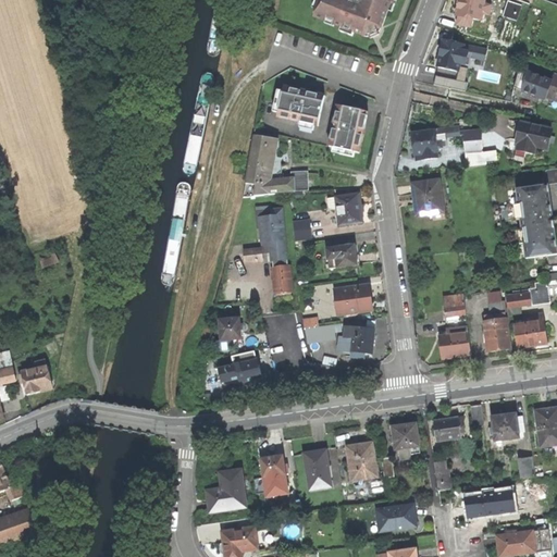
[(363,32),(368,34),(369,36),(370,38),(379,36),(378,33),(378,31),(379,26),(383,27),(388,11),(392,3),(395,5),(396,0),(360,0),(359,3),(350,0),(321,0),(314,17),(325,22),(326,20),(335,23),(334,25),(342,28),(341,32),(353,37),(355,33),(362,36),(363,32)]
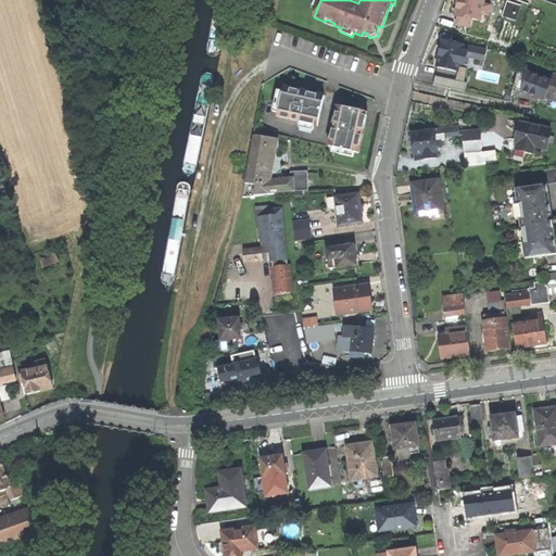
[(480,0),(456,0),(454,16),(465,17),(464,22),(468,22),(469,19),(478,20),(479,14),(487,15),(488,5),(480,4),(480,0)]
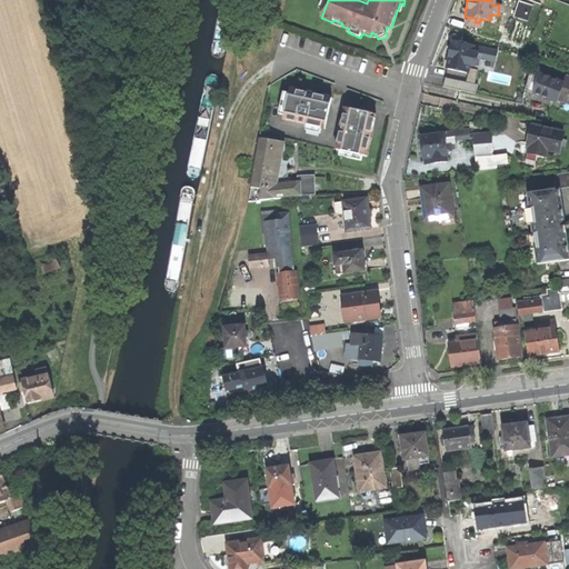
[(532,6),(519,1),(513,17),(527,21),(532,6)]
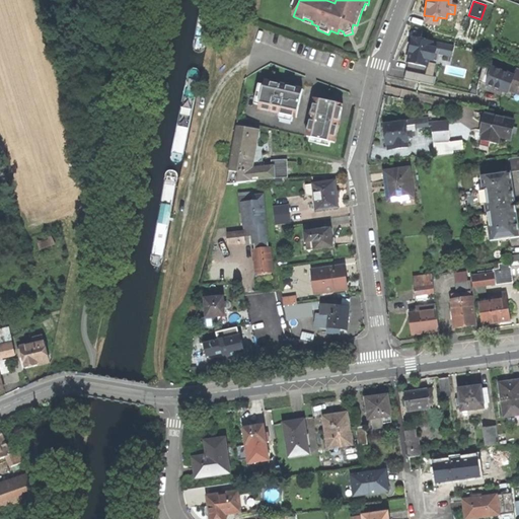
[(415,27),(413,38),(421,40),(423,30),(415,27)]
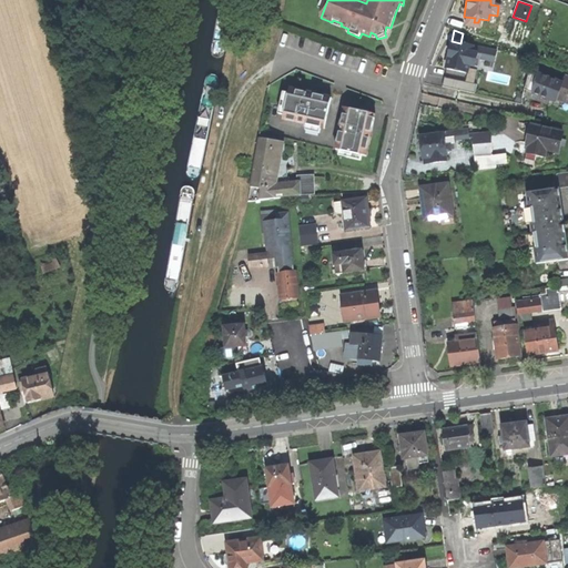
[(468,68),(472,57),(495,62),(497,51),(460,43),(452,41),(449,54),(448,58),(449,58),(447,69),(467,73),(468,68)]
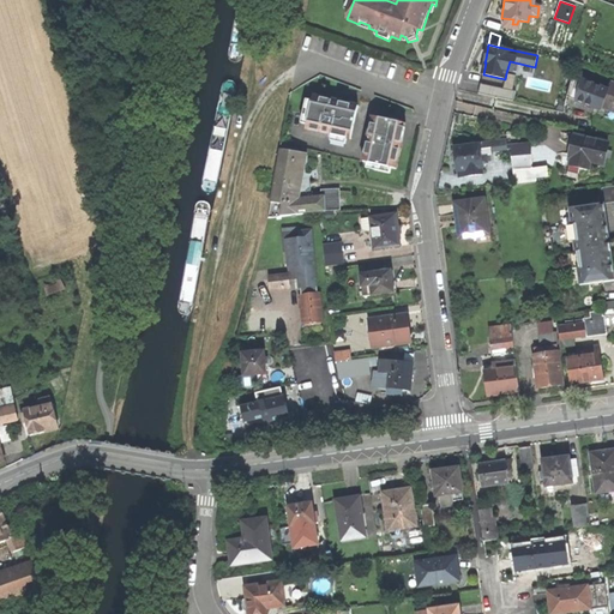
[(506,73),(505,79),(504,89),(513,91),(516,76),(506,73)]
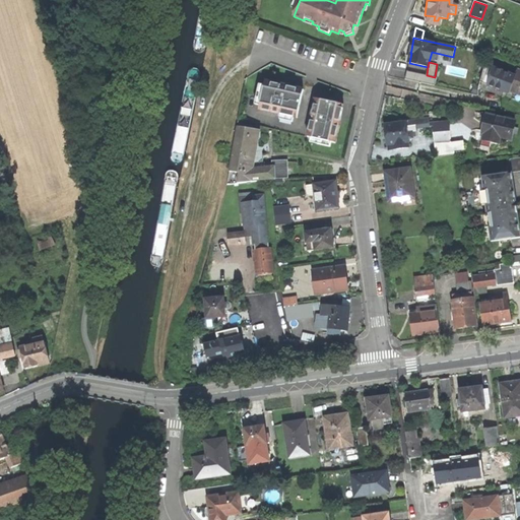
[(488,85),(492,68),(484,65),(480,82),(488,85)]
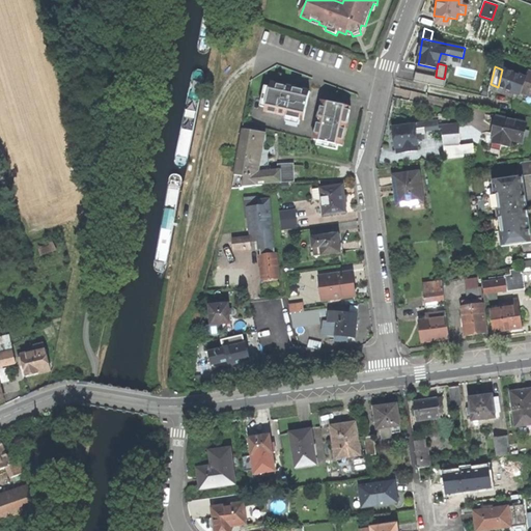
[(502,70),(498,87),(520,95),(521,92),(526,78),(502,70)]
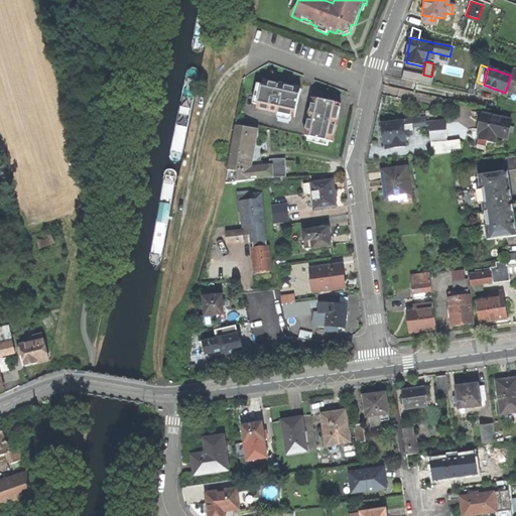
[(515,93),(515,70),(513,70),(511,76),(506,90),(515,93)]
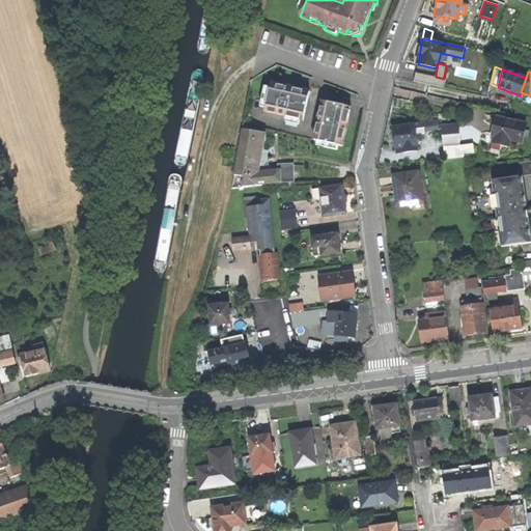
[(416,73),(414,81),(444,87),(445,79),(444,79),(436,77),(416,73)]
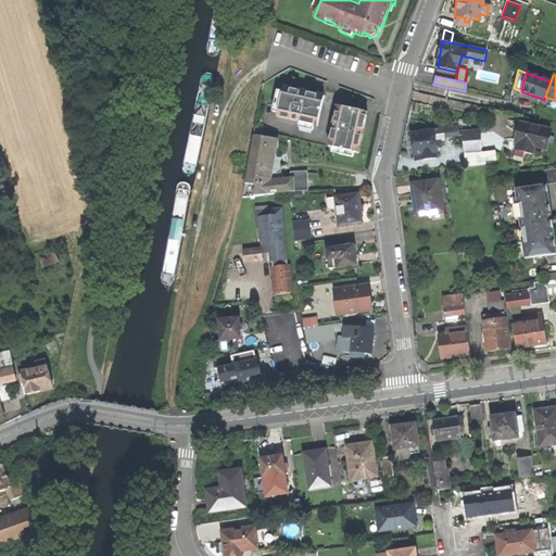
[(314,126),(317,126),(324,96),(308,92),(310,90),(300,88),(300,90),(283,87),(282,93),(278,112),(277,117),(298,122),(301,123),(314,126)]
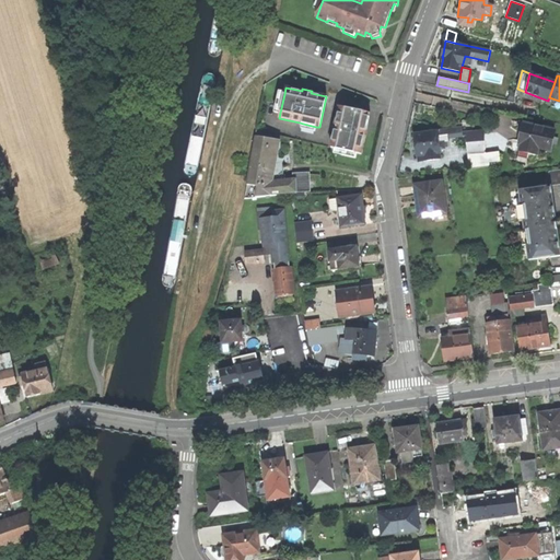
[(275,112),(280,113),(284,94),(278,93),(275,112)]
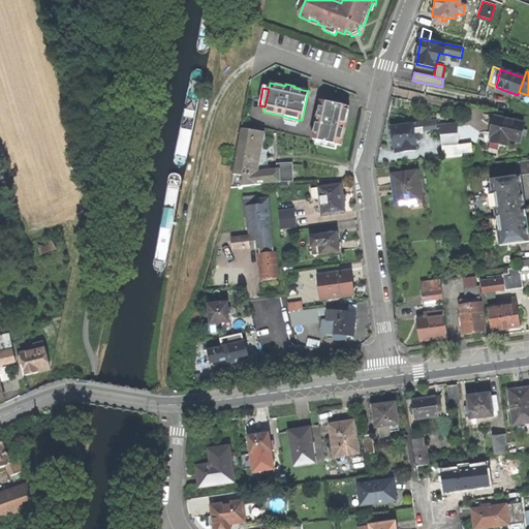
[(317,116),(314,116),(314,120),(313,124),(315,124),(312,139),(316,141),(337,145),(341,146),(349,106),(320,100),(317,116)]
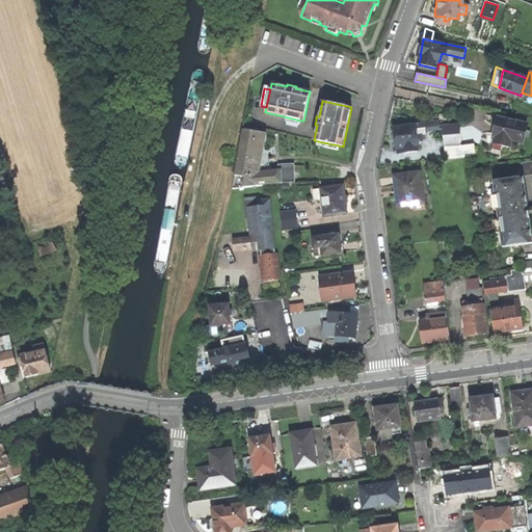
[(528,123),(499,116),(496,129),(495,137),(494,141),(511,145),(512,141),(523,143),(528,123)]
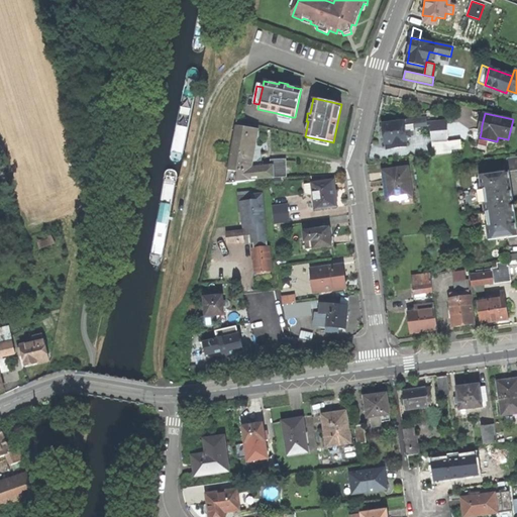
[(432,125),(431,118),(404,121),(405,125),(414,124),(415,127),(432,125)]
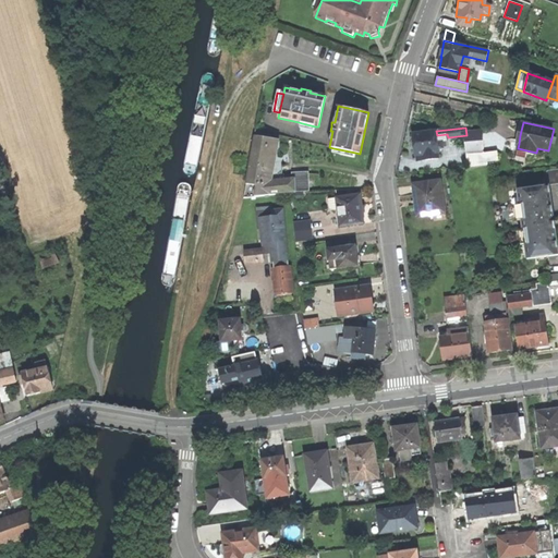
[(438,154),(438,149),(444,148),(443,142),(437,143),(437,135),(436,131),(412,133),(414,144),(415,156),(416,156),(438,154)]
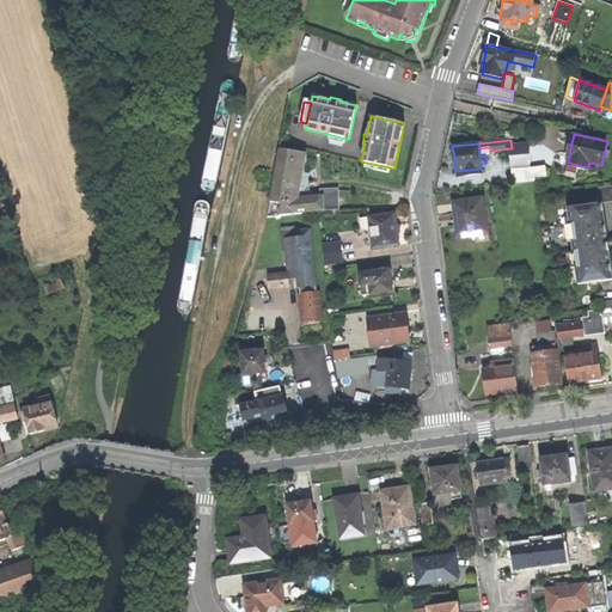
[(510,157),(512,170),(531,169),(528,147),(512,148),(512,157),(510,157)]
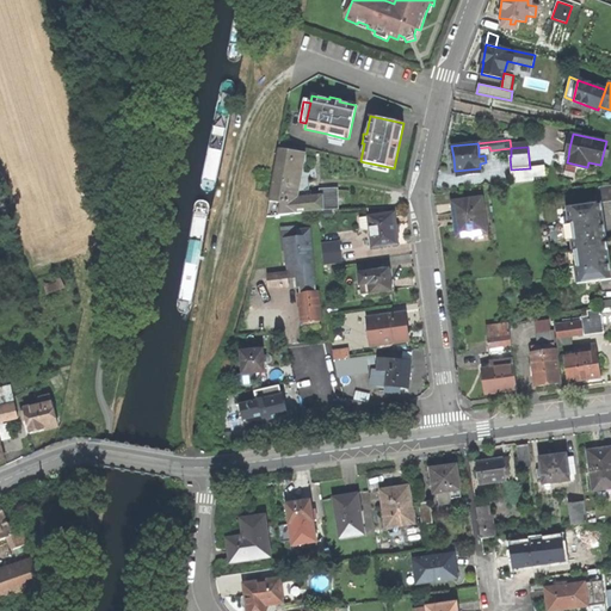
[(281,203),(279,216),(294,214),(297,198),(306,154),(279,149),(270,201),(281,203)]
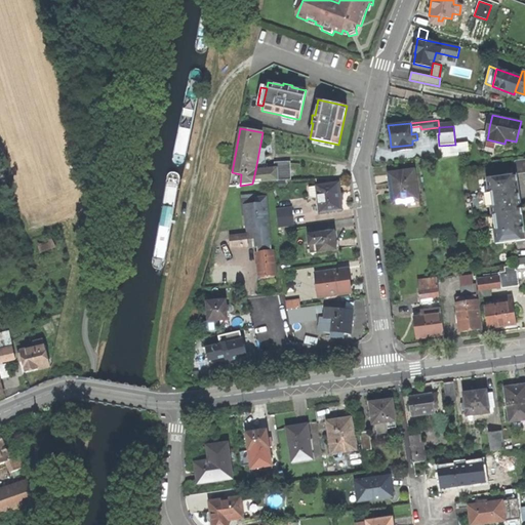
[(263,132),(255,170),(267,169),(266,158),(263,132)]
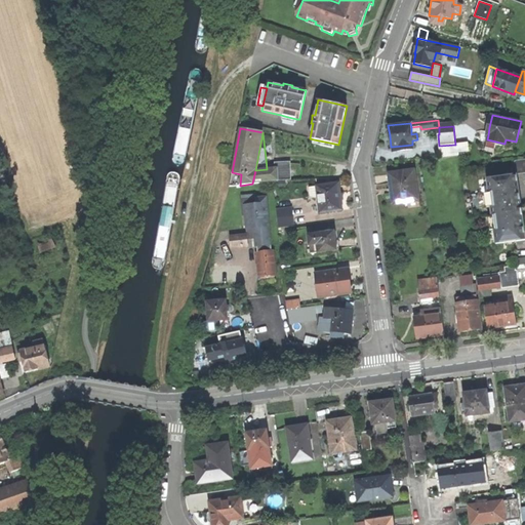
[(313,145),(332,149),(334,144),(314,139),(313,145)]
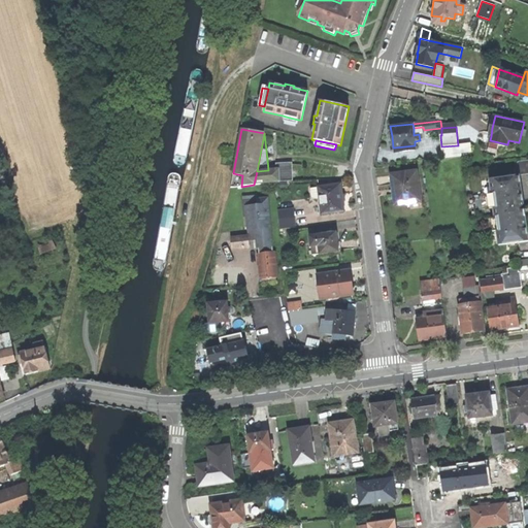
[(458,145),(441,146),(442,155),(471,152),(470,143),(458,145)]
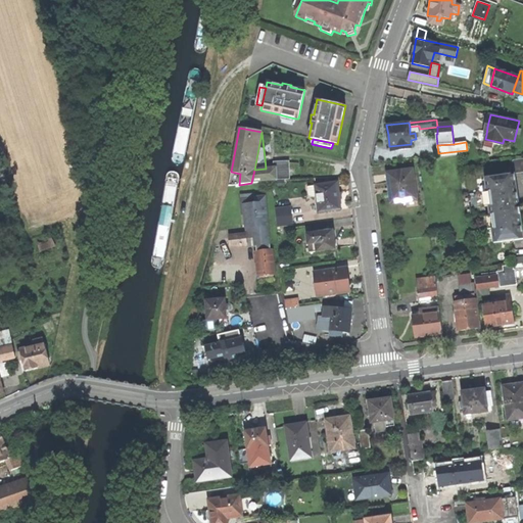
[(522,158),(514,160),(515,174),(522,172),(522,158)]
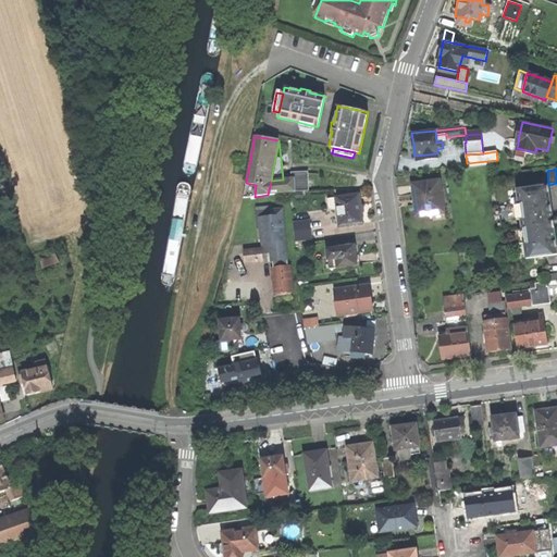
[(292,173),(293,178),(294,178),(295,192),(308,190),(308,173),(292,173)]
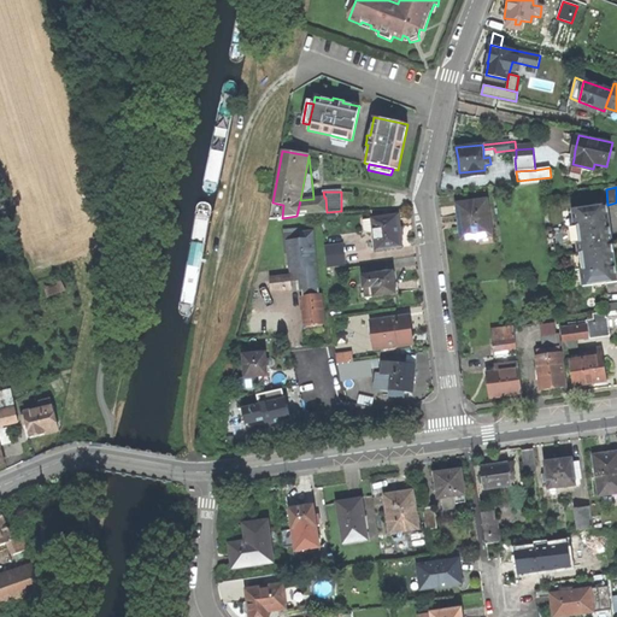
[(313,199),(300,200),(297,216),(327,212),(325,198),(324,198),(313,199)]
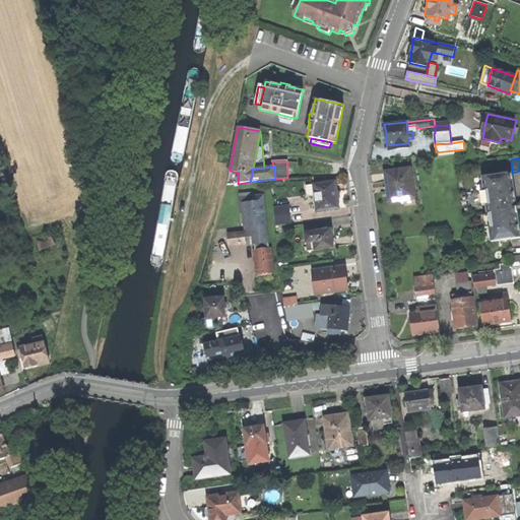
[(393,201),(414,198),(410,169),(385,172),(386,183),(391,182),(393,201)]
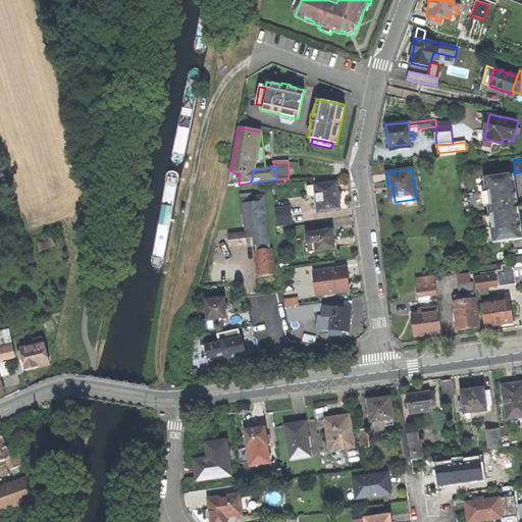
[(240,173),(230,171),(227,186),(239,185),(240,173)]
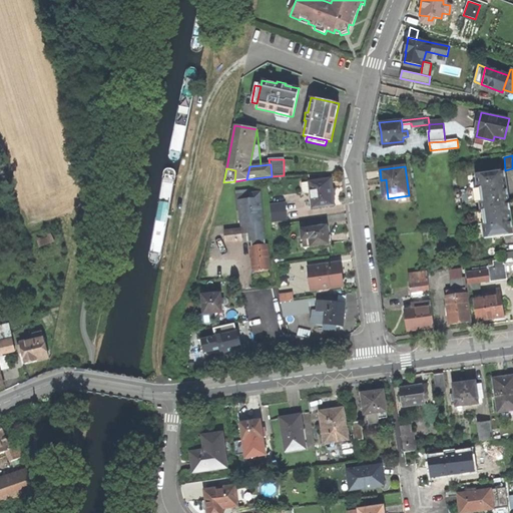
[(512,233),(510,209),(509,200),(505,170),(477,173),(479,188),(481,188),(482,201),(480,201),(481,211),(483,210),(485,224),(483,224),(485,238),(512,234),(512,233)]
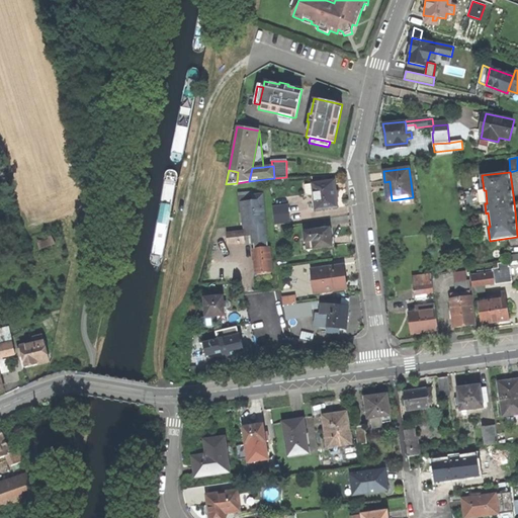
[(334,181),(306,185),(307,194),(314,193),(316,209),(338,206),(336,192),(334,181)]
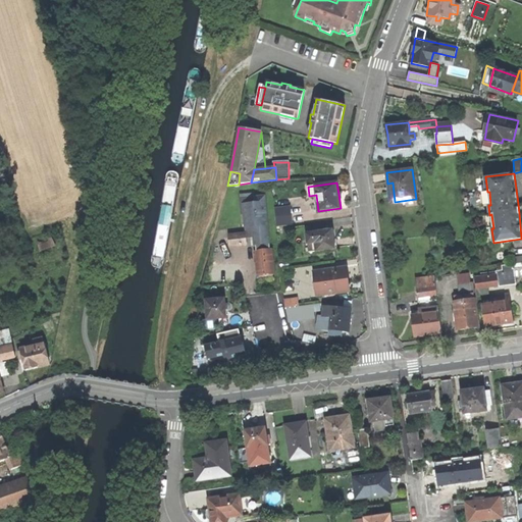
[(255,246),(269,245),(269,242),(265,196),(254,197),(254,202),(243,203),(244,214),(245,227),(252,227),(253,238),(254,246),(255,246)]
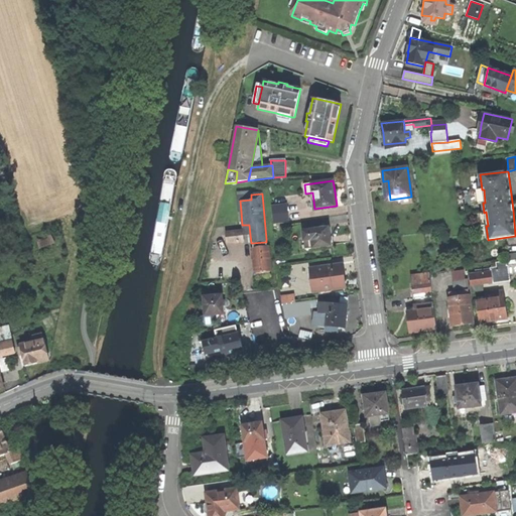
[(238,213),(241,212),(240,201),(251,200),(251,195),(236,196),(238,213)]
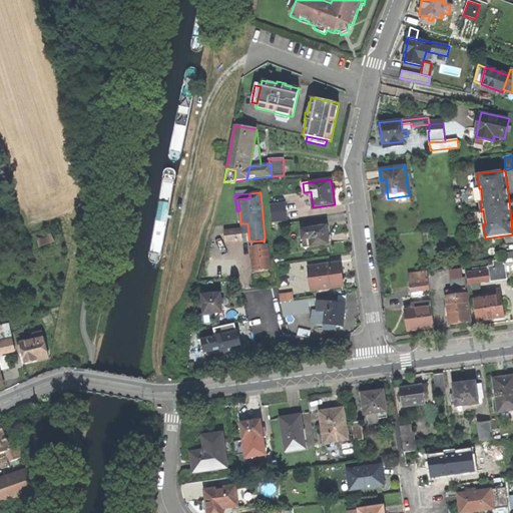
[(270,205),(271,212),(286,210),(285,203),(270,205)]
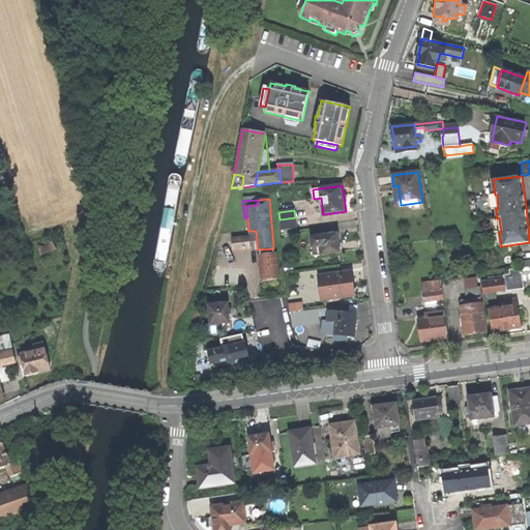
[(281,231),(296,229),(295,217),(280,219),(281,231)]
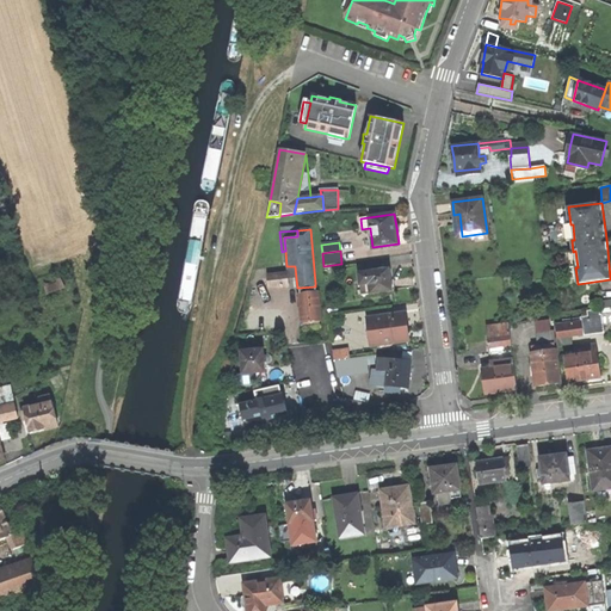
[(380,271),(375,271),(358,273),(362,295),(393,291),(390,270),(380,271)]
